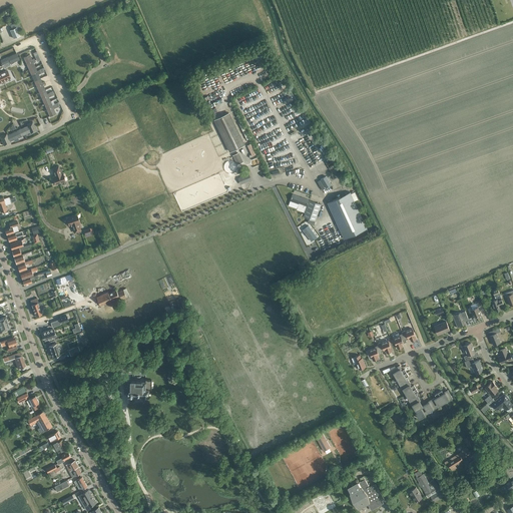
[(16,27),(10,30),(13,38),(20,35),(16,27)]
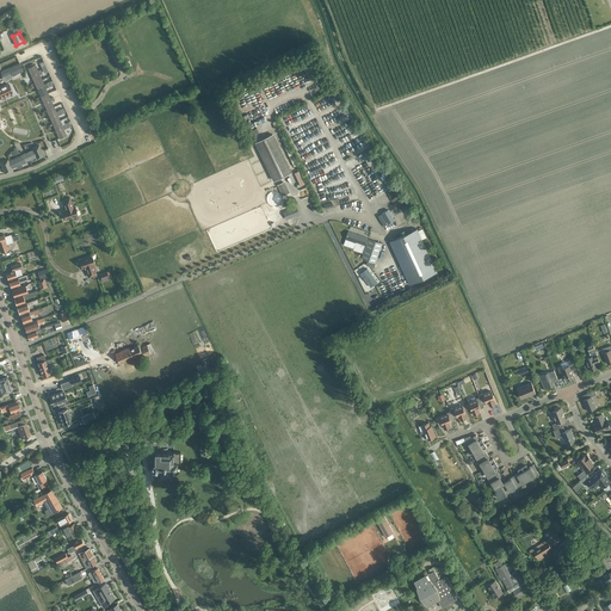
[(23,71),(19,63),(0,72),(2,76),(11,72),(12,75),(23,71)]
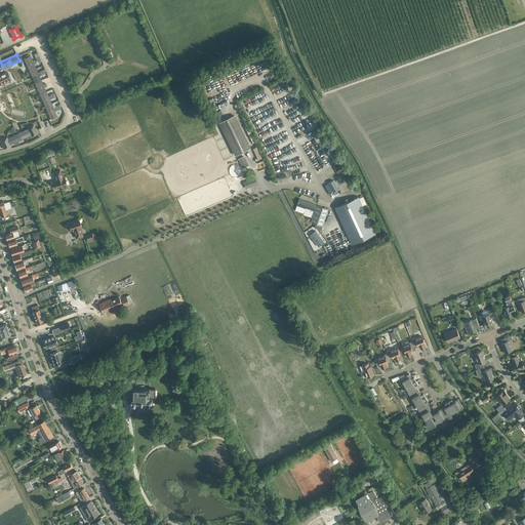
[(50,118),(56,116),(54,111),(56,110),(55,107),(52,108),(49,99),(51,98),(50,94),(47,95),(44,87),(46,86),(45,83),(42,84),(39,76),(41,75),(40,72),(37,73),(34,64),(36,63),(35,59),(32,61),(30,55),(24,58),(50,118)]
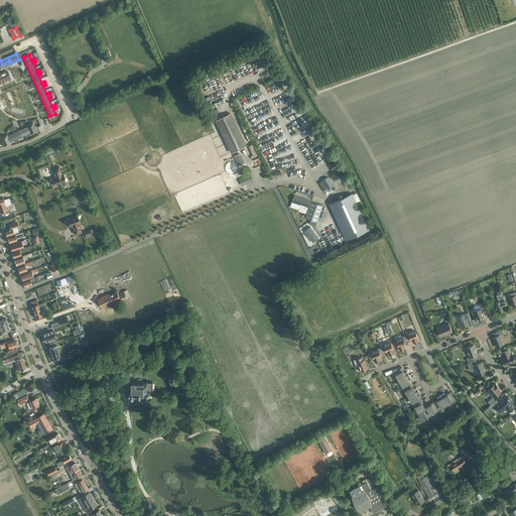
[(7,71),(0,74),(3,82),(10,78),(7,71)]
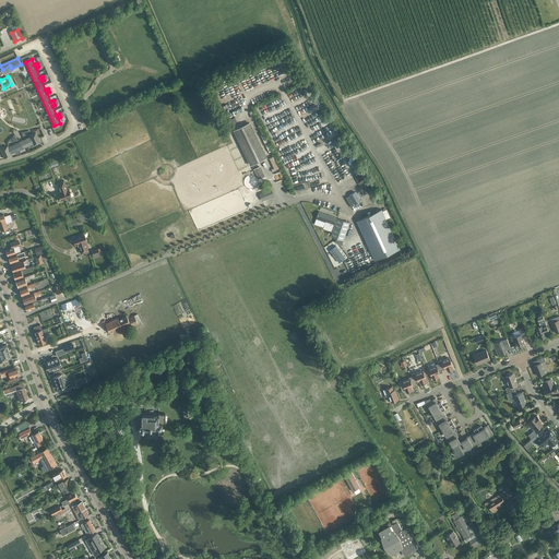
[(250,166),(268,157),(250,121),(234,130),(250,166)]
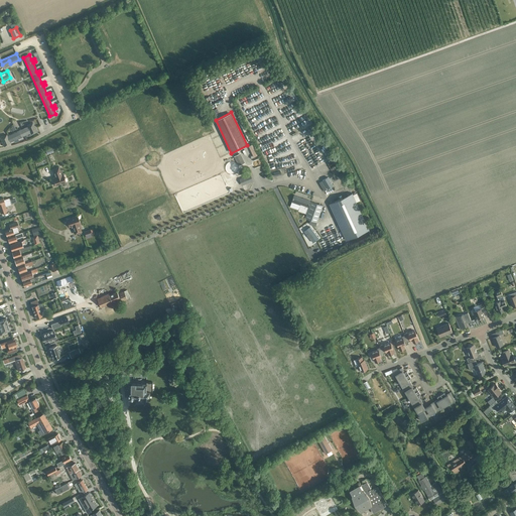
[(31,134),(37,132),(32,122),(27,125),(28,127),(7,136),(6,134),(0,137),(4,146),(11,143),(10,142),(14,140),(15,142),(18,140),(17,138),(30,133),(31,134)]
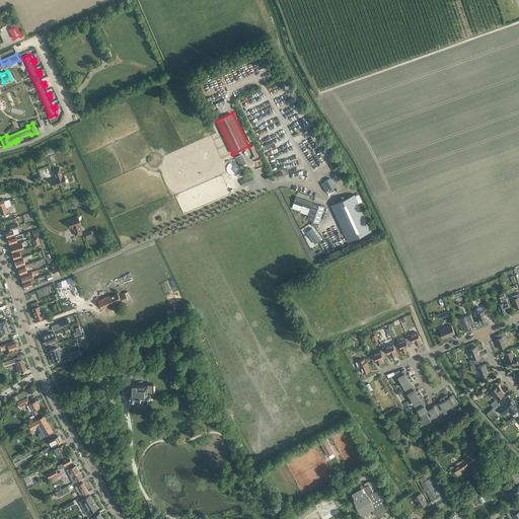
[(239,166),(246,163),(241,153),(235,156),(239,166)]
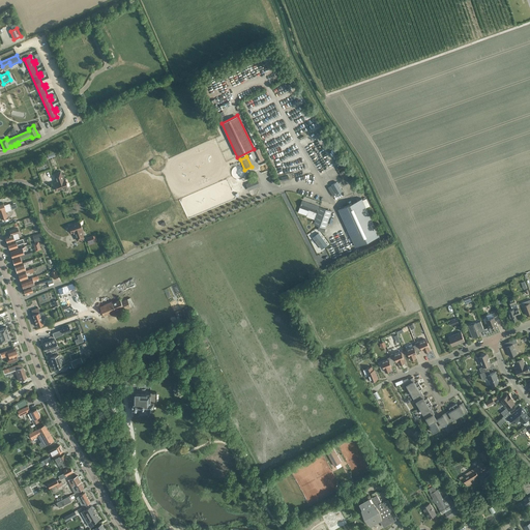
[(54,183),(56,190),(67,187),(64,179),(63,180),(60,171),(54,174),(57,182),(54,183)]
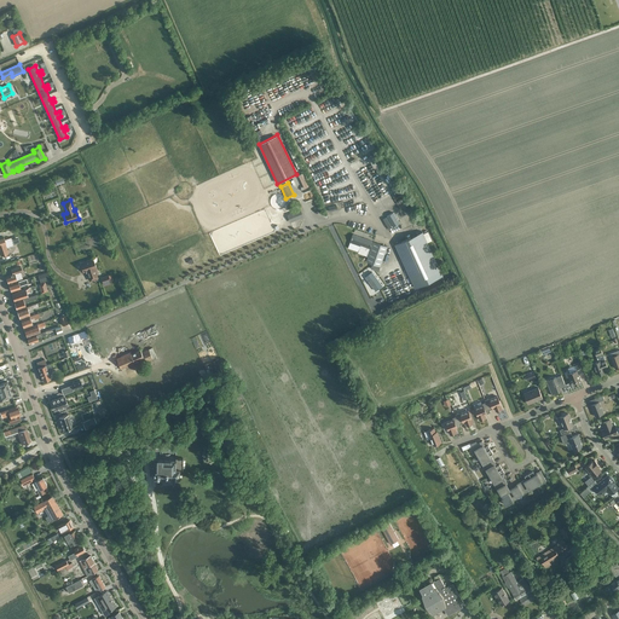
[(300,208),(287,214),(290,223),(304,217),(300,208)]
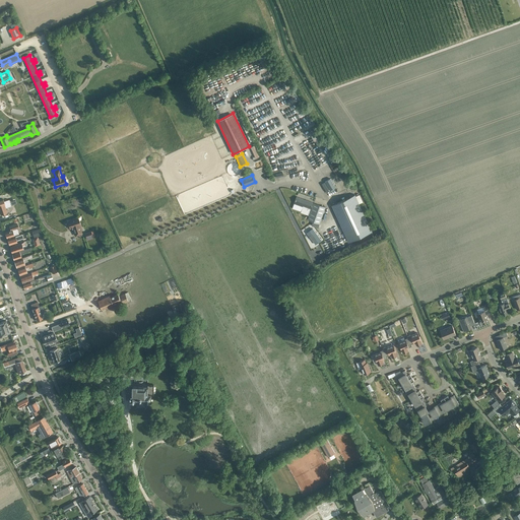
[(348,242),(372,232),(354,194),(332,205),(348,242)]
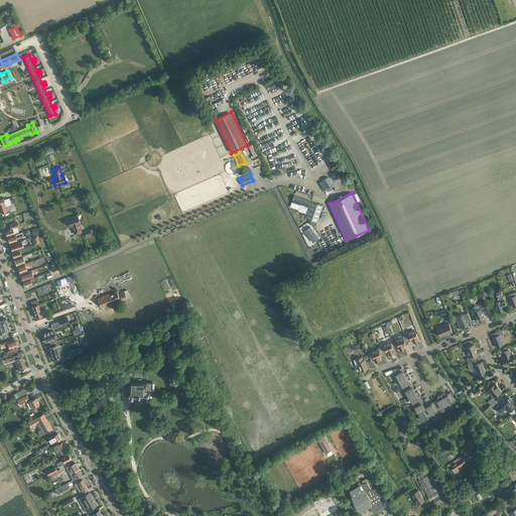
[(0,212),(0,213),(7,211),(5,207),(11,205),(9,199),(4,200),(3,197),(1,198),(0,195),(0,212)]
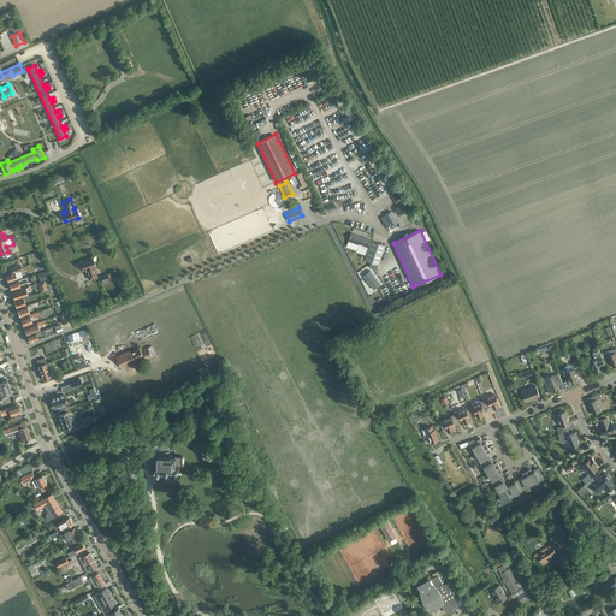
[(366,255),(368,248),(371,240),(351,232),(348,241),(359,244),(356,252),(366,255)]
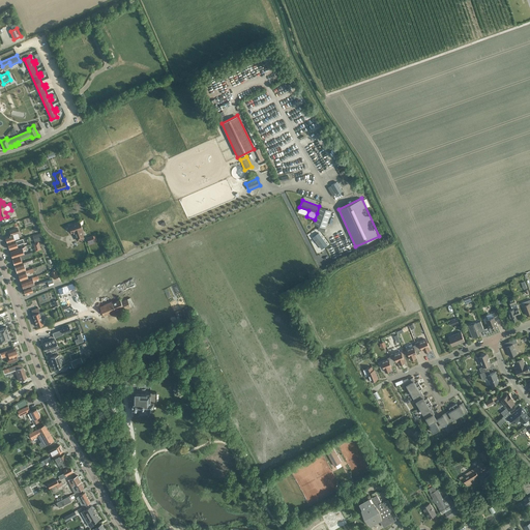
[(325,228),(331,211),(320,207),(314,224),(325,228)]
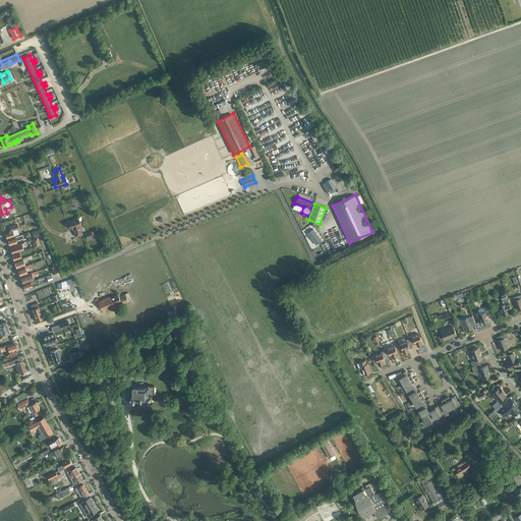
[(80,225),(78,218),(67,221),(70,229),(72,228),(75,236),(82,234),(79,226),(80,225)]
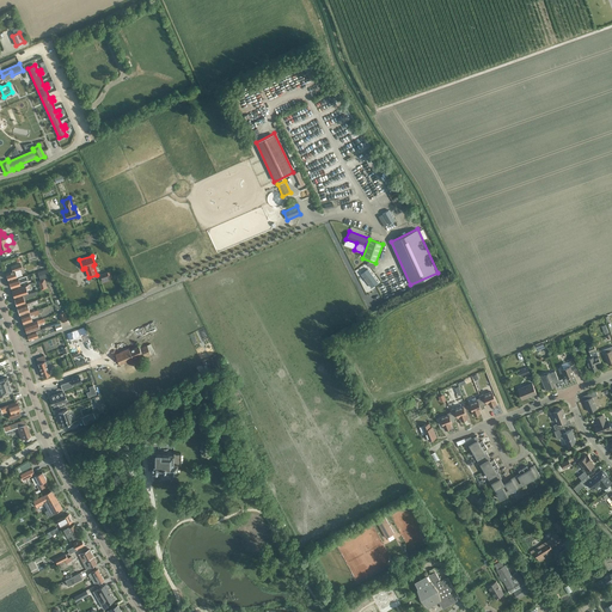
[(17,277),(23,275),(20,269),(22,268),(20,263),(11,267),(12,271),(6,273),(8,280),(17,277)]
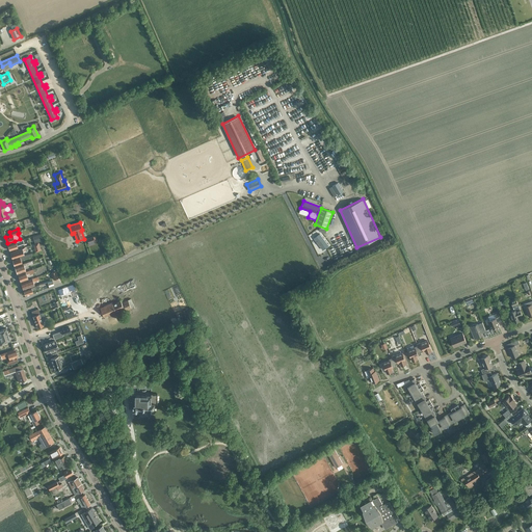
[(328,246),(319,235),(313,239),(322,250),(328,246)]
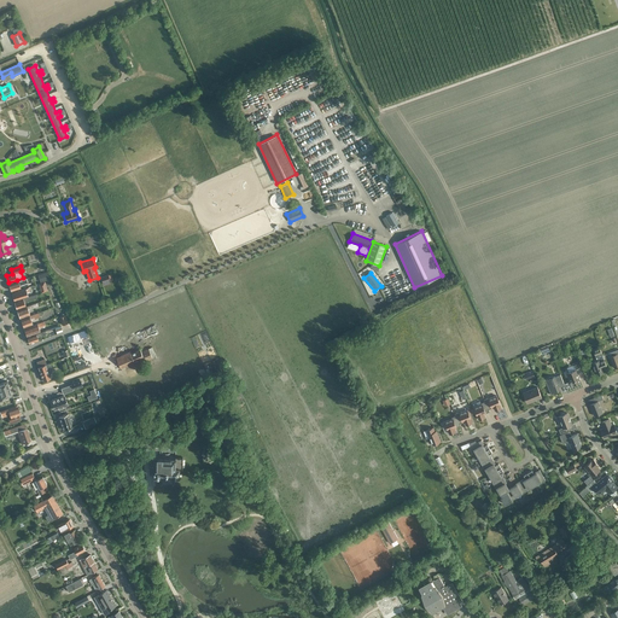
[(100,277),(104,285),(104,286),(111,284),(108,274),(100,277)]
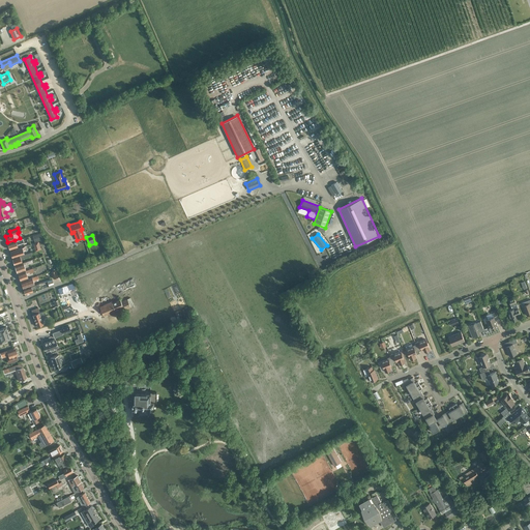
[(17,243),(21,241),(20,239),(7,243),(9,249),(18,246),(17,243)]
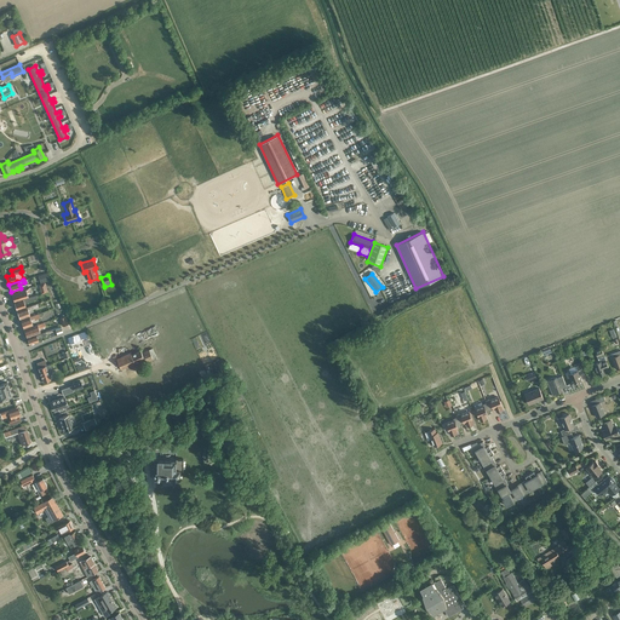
[(29,290),(12,294),(15,302),(23,298),(28,297),(27,293),(29,292),(29,290)]
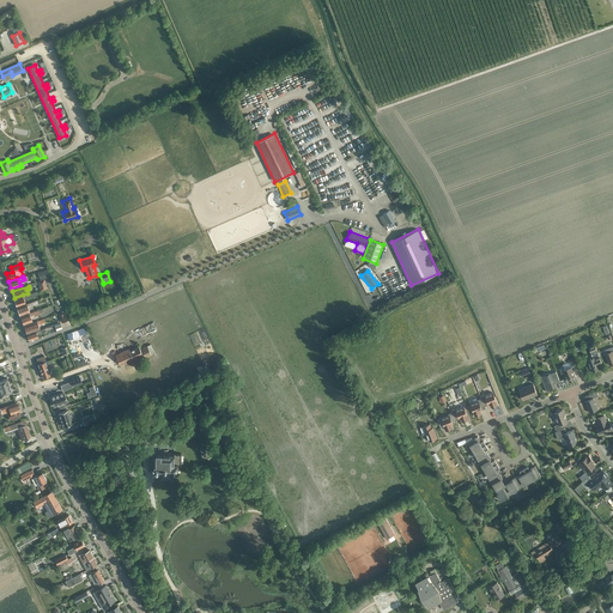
[(24,299),(28,298),(36,295),(35,292),(14,299),(17,305),(25,303),(24,299)]
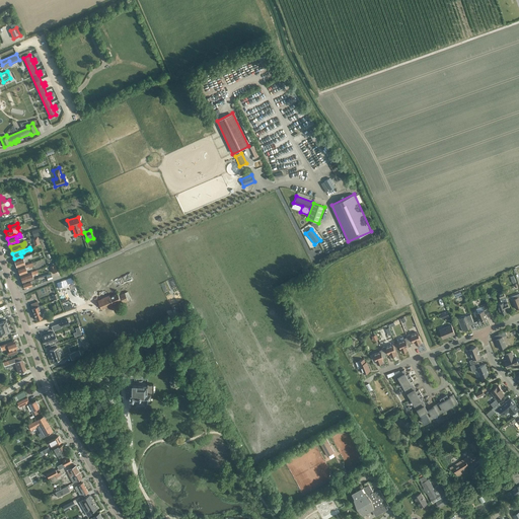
[(24,261),(27,260),(26,256),(14,261),(16,267),(25,264),(24,261)]
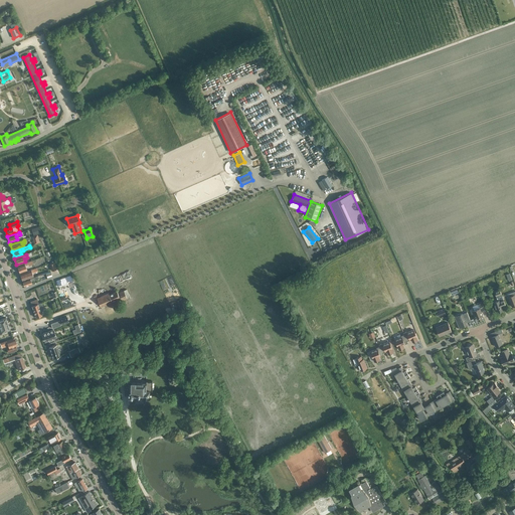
[(29,266),(33,264),(32,261),(17,266),(19,273),(27,270),(25,266),(29,264),(29,266)]
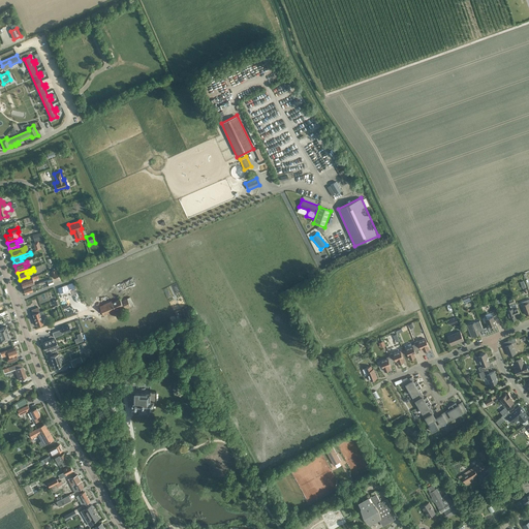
[(23,287),(31,285),(34,283),(33,280),(38,278),(37,275),(21,281),(23,287)]
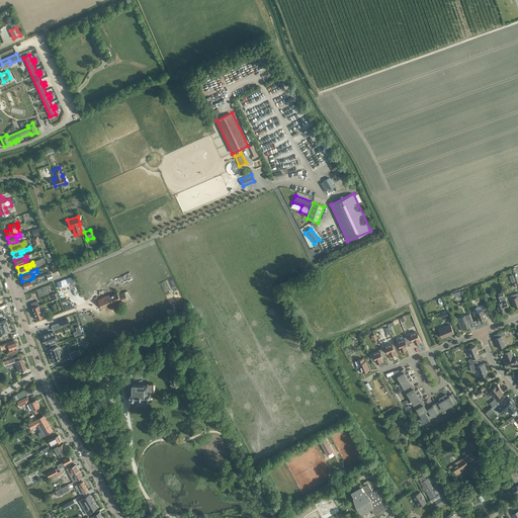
[(117,287),(134,280),(130,272),(113,280),(117,287)]
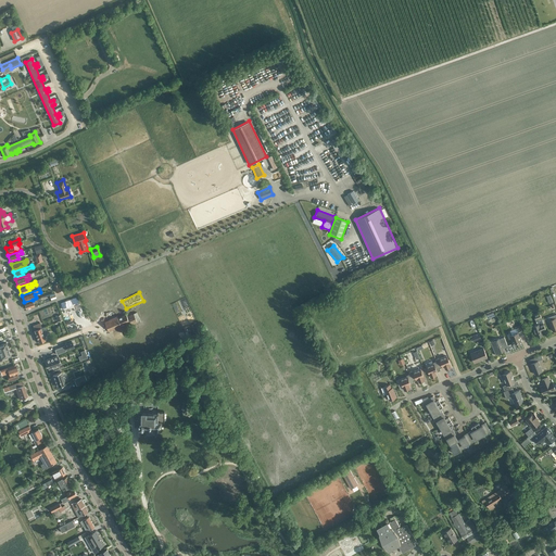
[(34,303),(41,301),(40,298),(24,303),(26,308),(35,306),(34,303)]
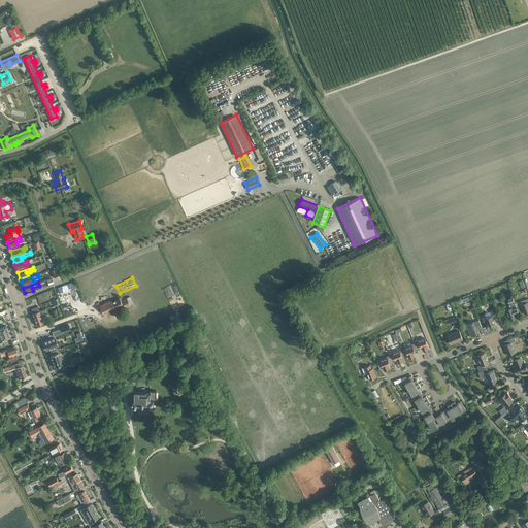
[(517,308),(514,301),(513,296),(506,298),(510,307),(505,309),(509,320),(517,318),(514,310),(517,308)]
